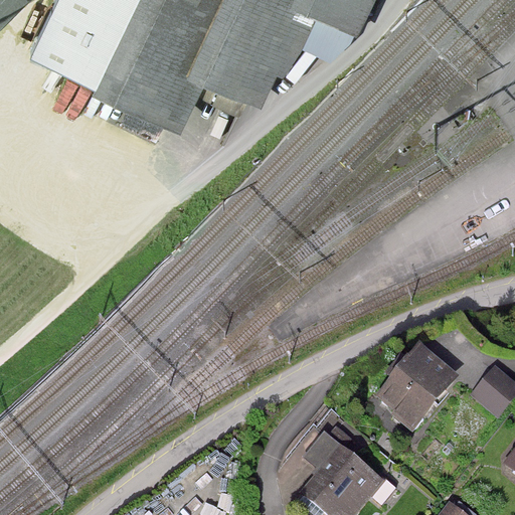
[(0,0),(0,28),(29,1),(28,0),(0,0)]
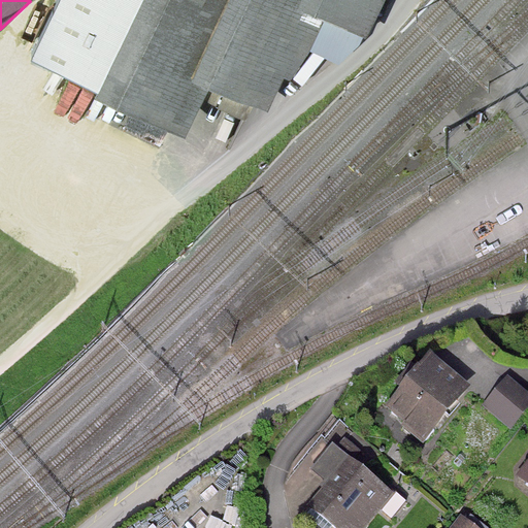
[(59,0),(32,59),(187,136),(210,87),(248,100),(270,109),(294,75),(309,51),(340,60),(367,36),(383,0),(59,0)]
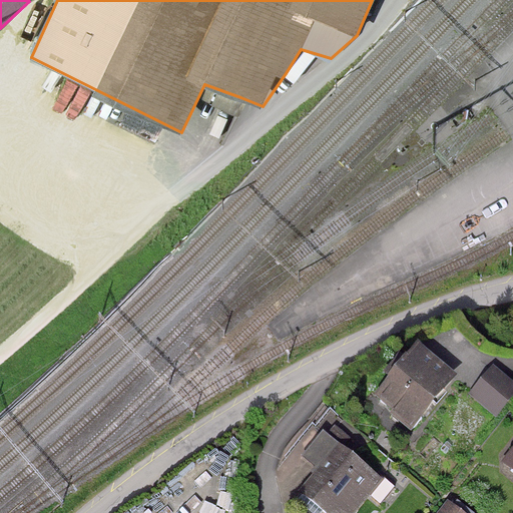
[(457,369),(421,339),(379,389),(414,419),(457,369)]
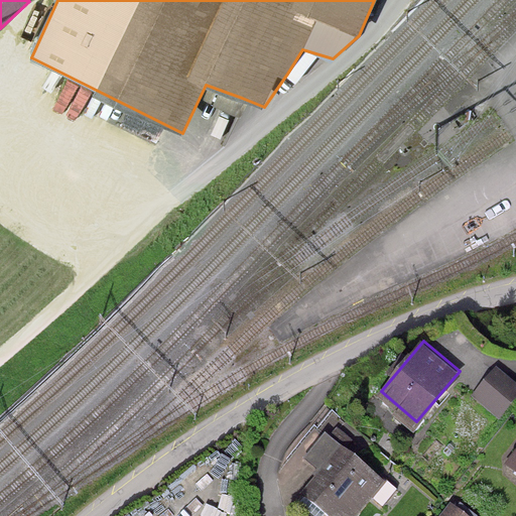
[(515,389),(515,381),(498,367),(478,391),(500,409),(515,389)]
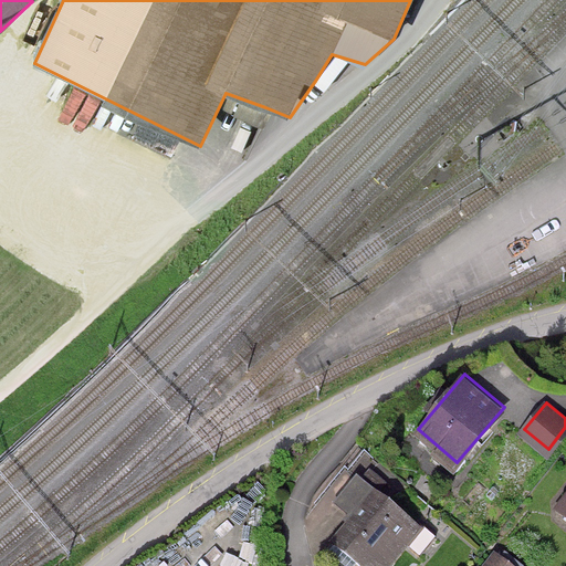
[(385,565),(420,523),(377,486),(336,536),(371,565),(385,565)]
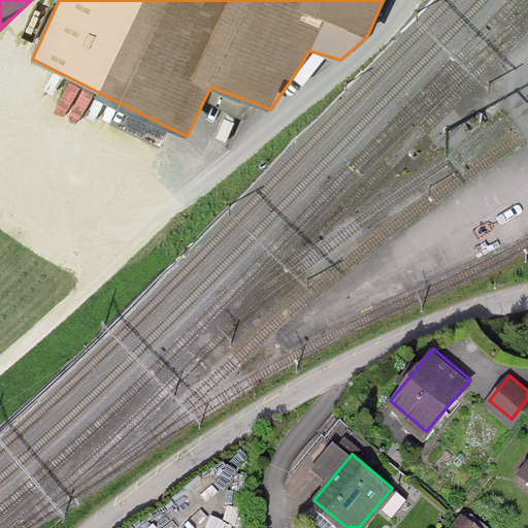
[(482,527),(463,514),(452,527),(482,527)]
